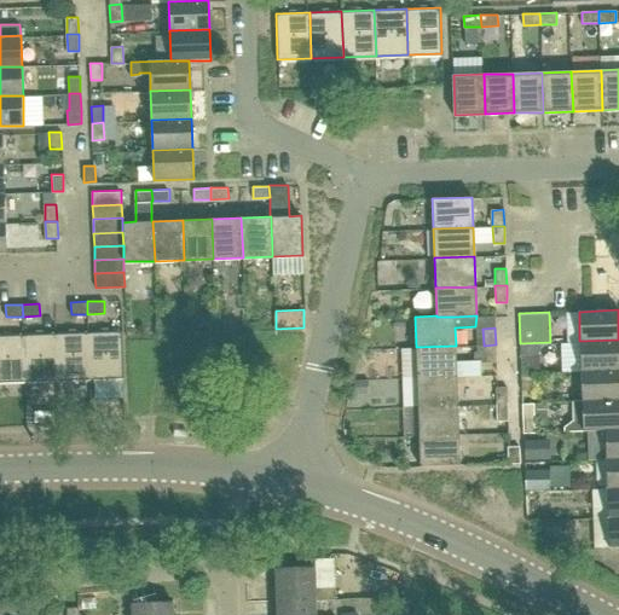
[(121,331),(87,332),(88,378),(92,378),(93,398),(122,396),(121,377),(122,377),(121,331)]
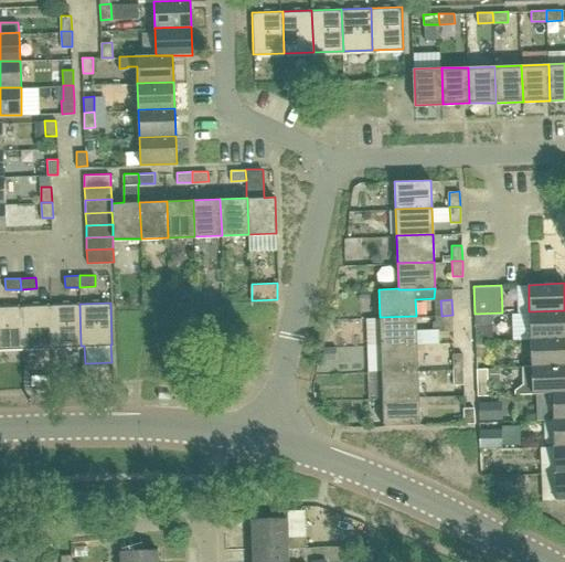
[(52,347),(81,346),(80,304),(50,305),(52,347)]
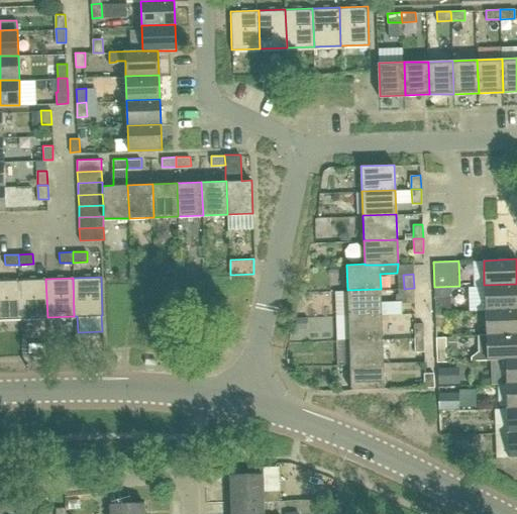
[(20,318),(47,317),(45,279),(19,280),(20,318)]
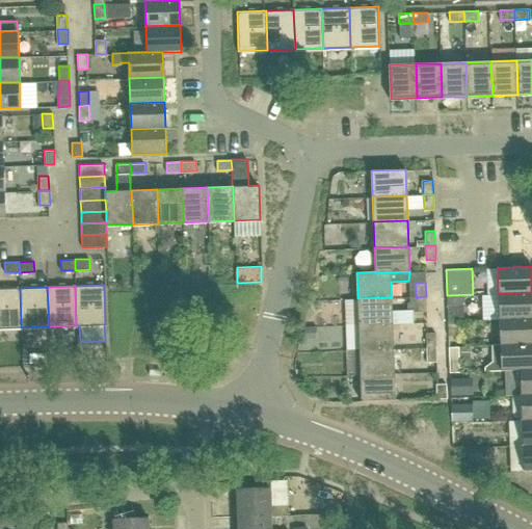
[(0,327),(21,327),(20,288),(0,288),(0,327)]
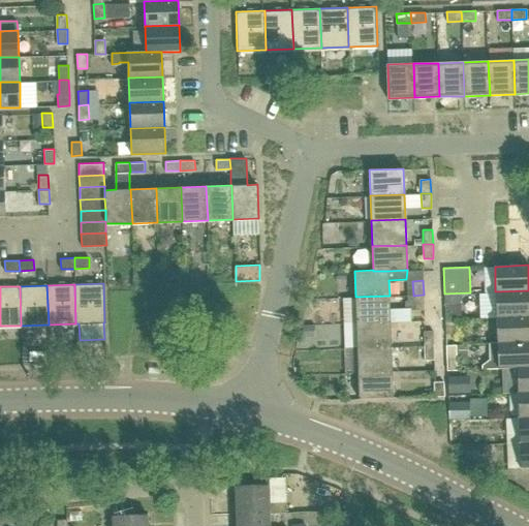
[(496,317),(528,315),(528,290),(495,291),(496,317)]
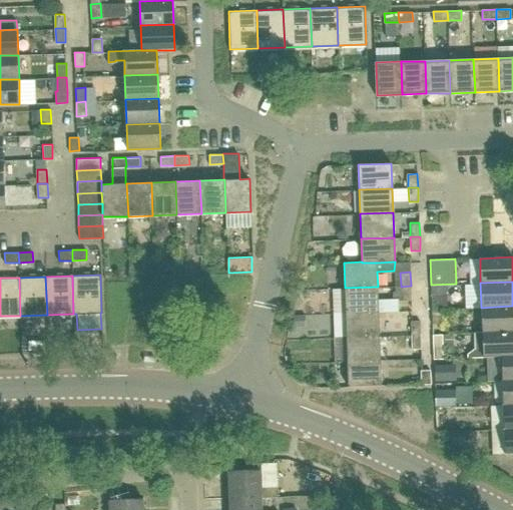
[(393,301),(412,300),(411,286),(401,287),(401,286),(395,286),(395,291),(393,291),(393,301)]
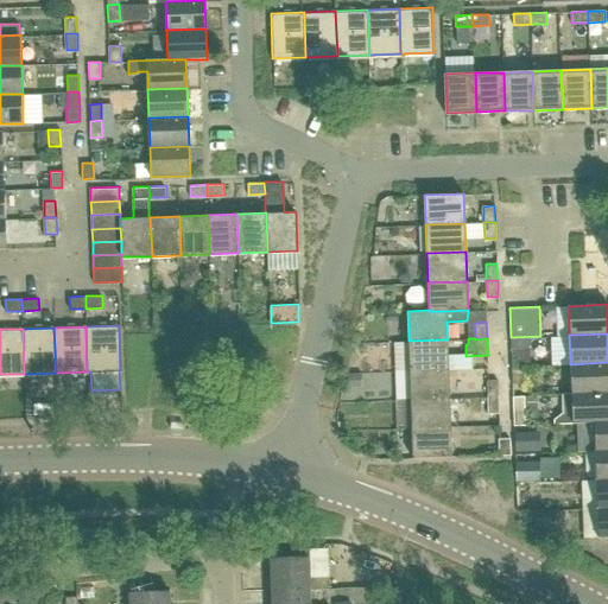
[(448,339),(409,341),(409,369),(449,368),(448,339)]
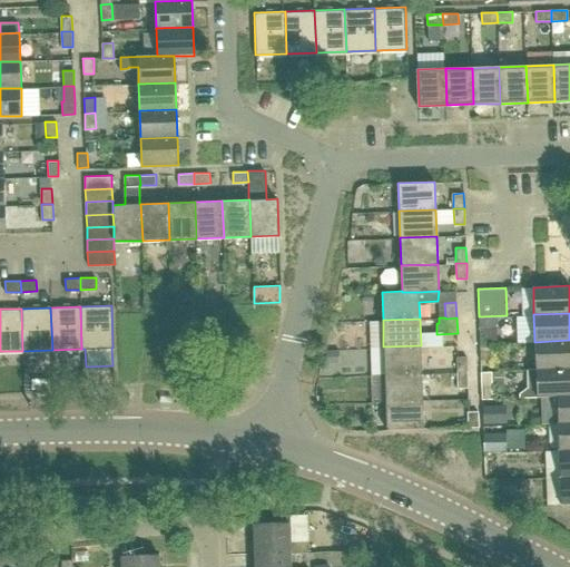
[(480,343),(491,343),(490,329),(479,329),(480,343)]
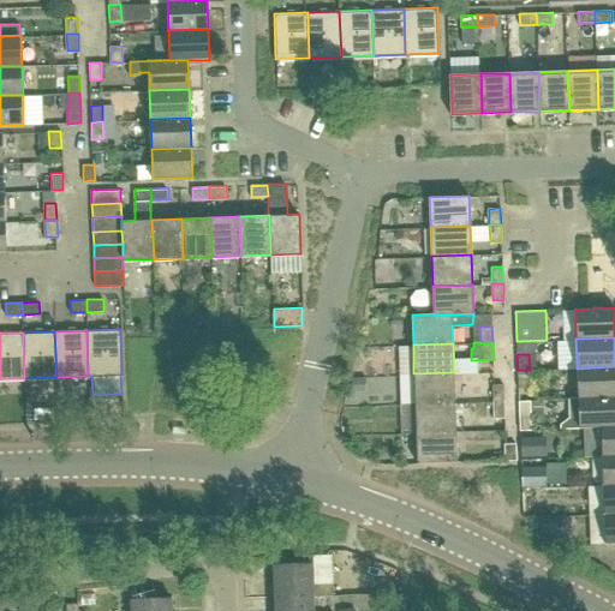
[(578,397),(614,395),(614,366),(577,369),(578,397)]
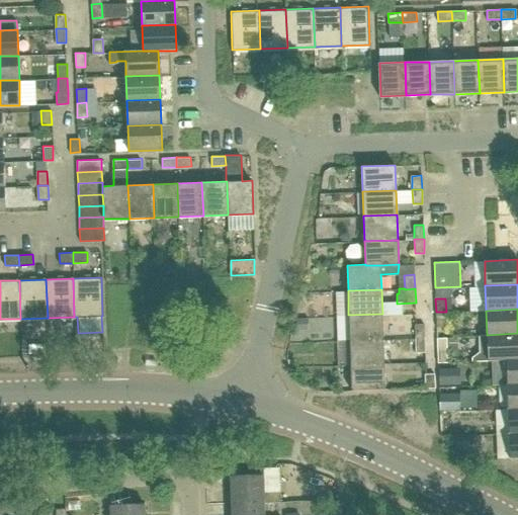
[(446,312),(436,312),(437,327),(447,327),(446,312)]
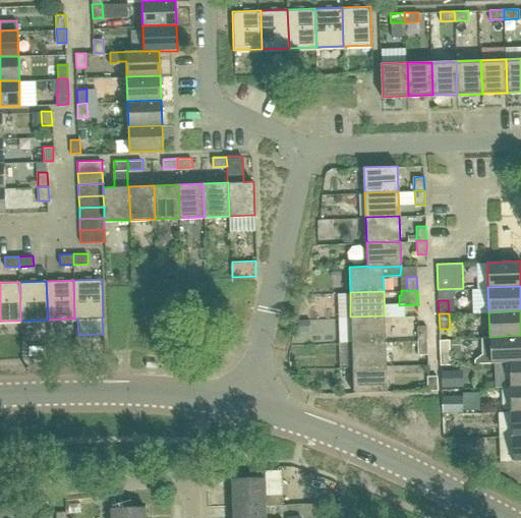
[(386,341),(385,315),(350,317),(351,342),(386,341)]
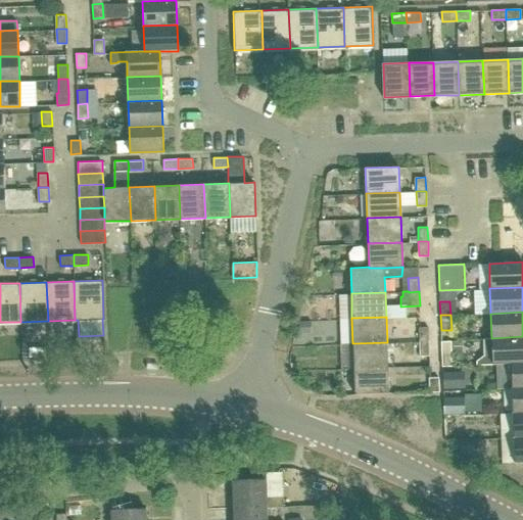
[(419,341),(429,340),(428,326),(418,327),(419,341)]
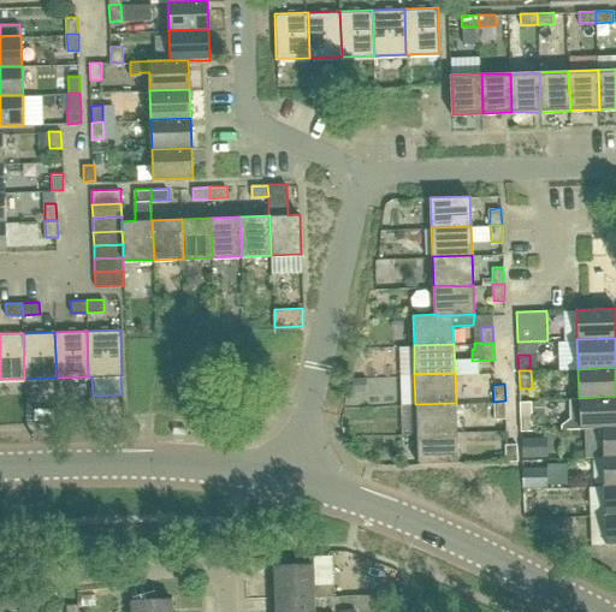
[(615,426),(615,396),(579,398),(570,398),(570,417),(561,423),(561,428),(602,427),(615,426)]
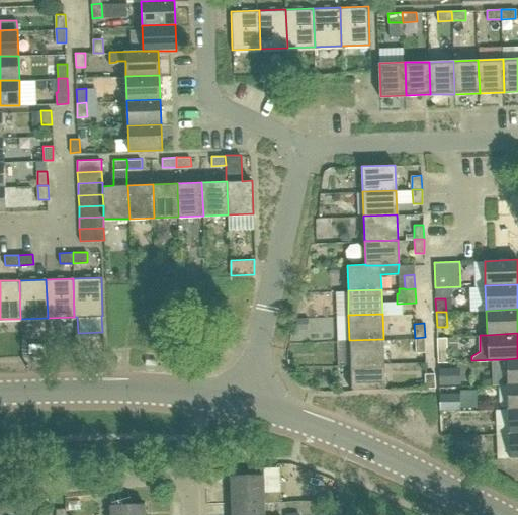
[(425,337),(415,338),(415,352),(425,351),(425,337)]
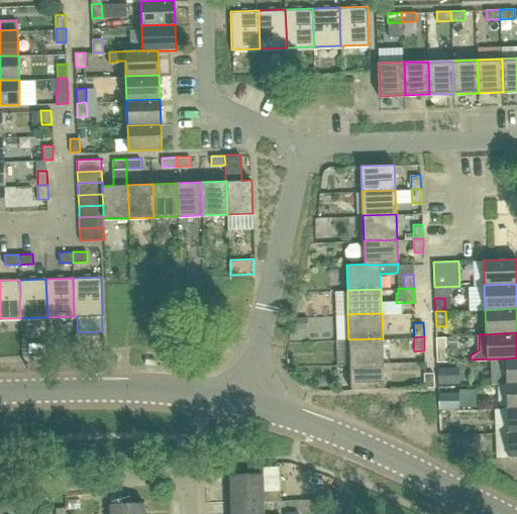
[(349,364),(383,363),(383,338),(348,339),(349,364)]
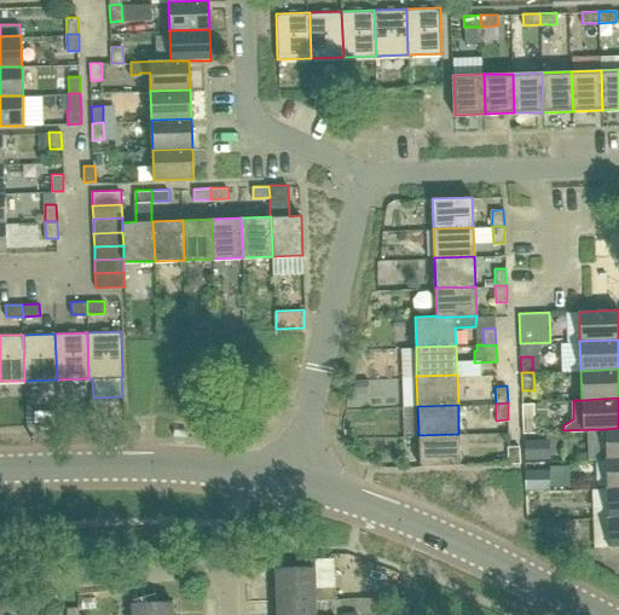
[(536,433),(534,416),(522,416),(524,433),(536,433)]
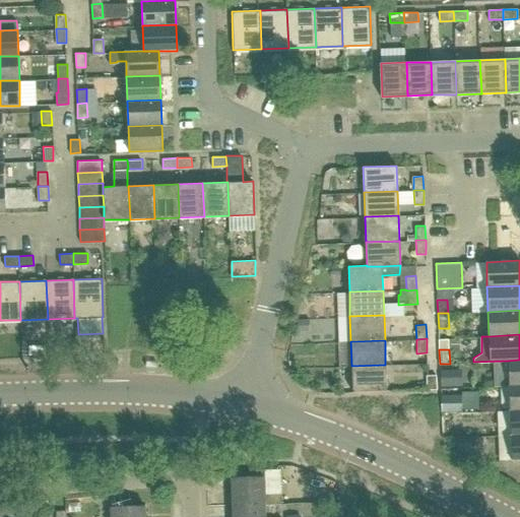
[(509,385),(519,384),(519,360),(508,361),(509,385)]
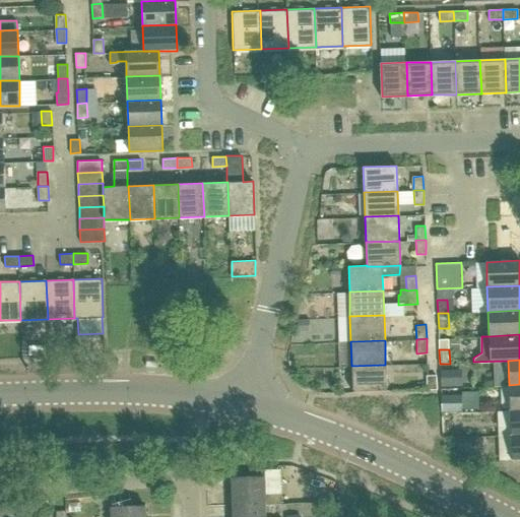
[(385,365),(351,366),(352,391),(386,390),(385,365)]
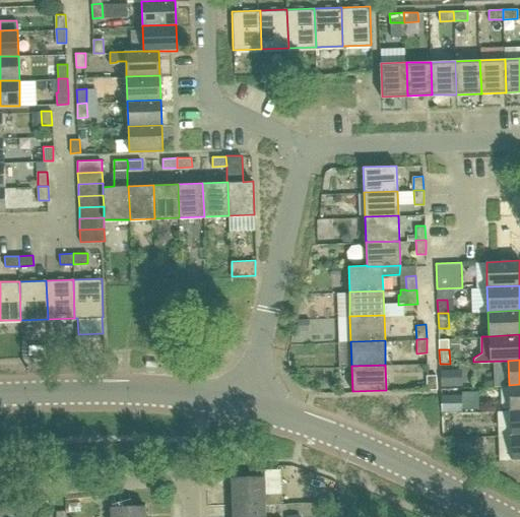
[(427,389),(436,389),(436,374),(427,374),(427,389)]
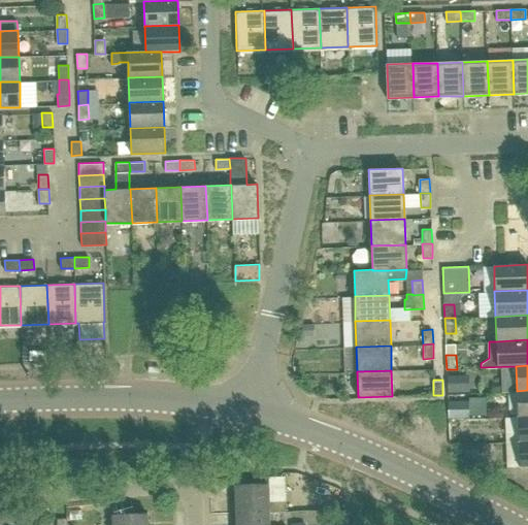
[(518,416),(527,415),(527,390),(517,391),(518,416)]
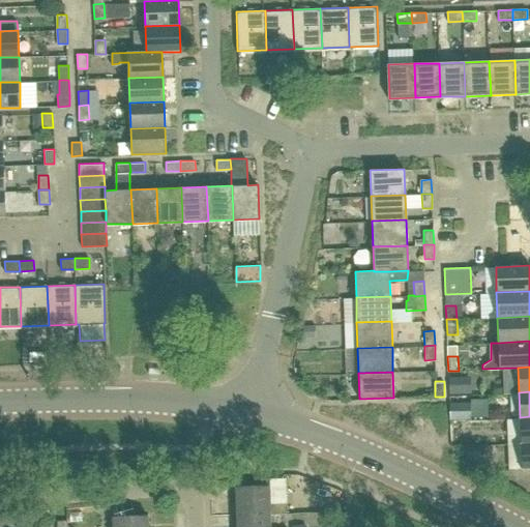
[(520,443),(529,442),(529,416),(520,417),(520,443)]
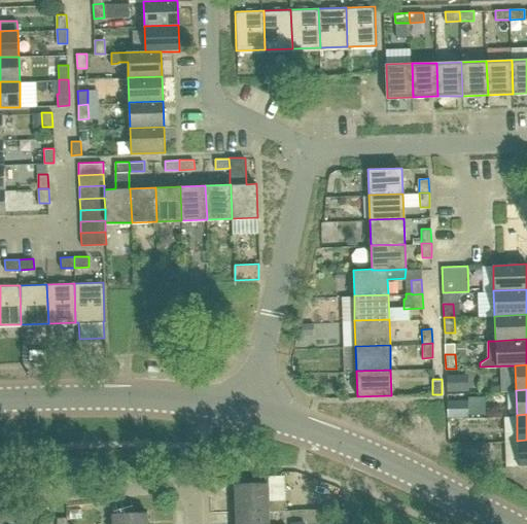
[(526,440),(517,441),(518,466),(526,465),(526,440)]
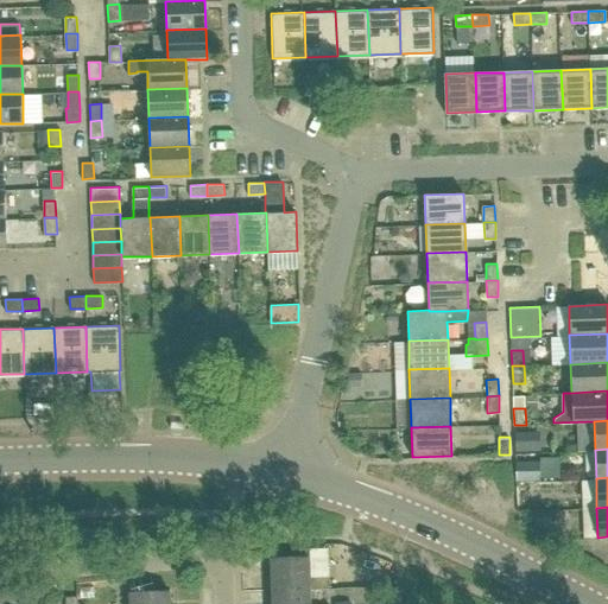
[(309,586),(310,587),(329,586),(328,574),(309,576),(309,557),(270,558),(271,587),(309,586)]
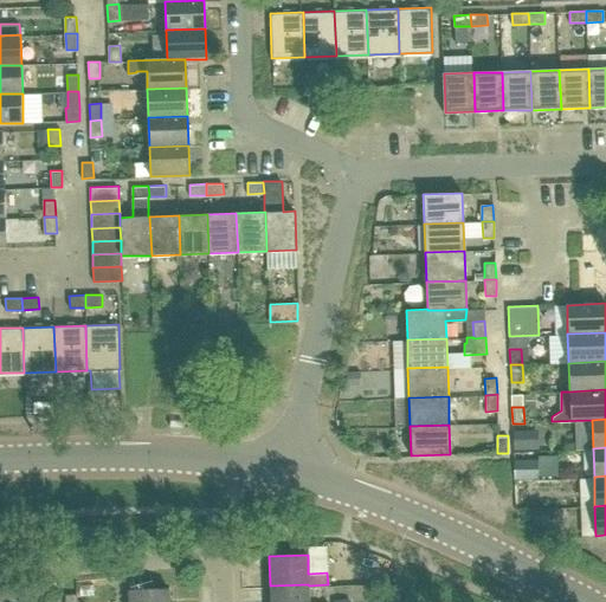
[(309,601),(309,586),(308,584),(270,586),(270,601),(328,601),(309,601)]
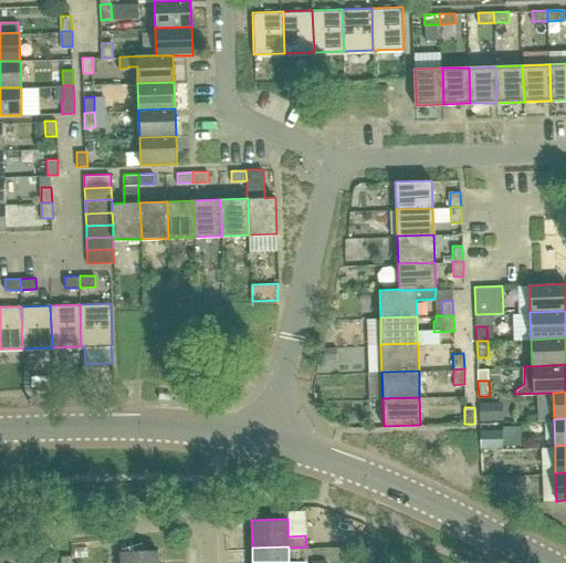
[(119,562),(158,562),(158,551),(119,552),(119,562)]
